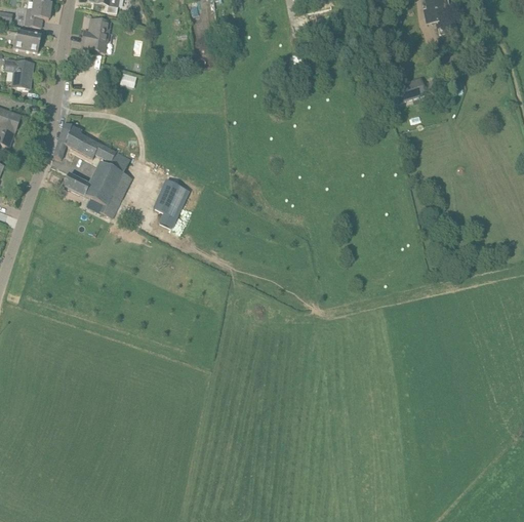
[(424,0),(426,8),(420,9),(424,22),(448,16),(444,0),(424,0)]
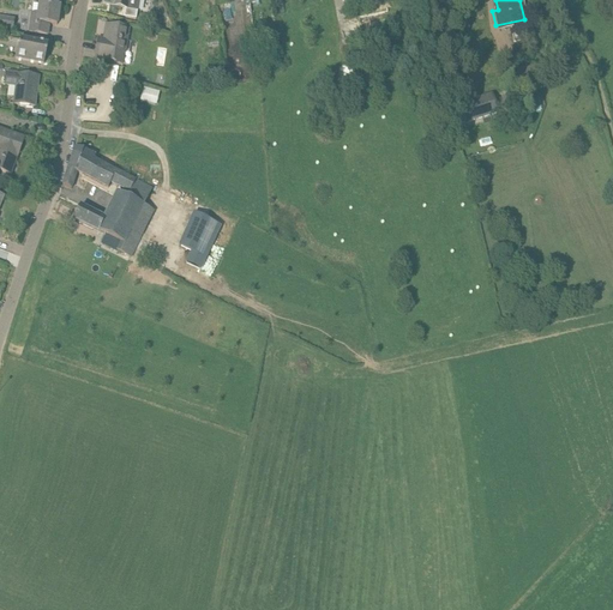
[(30,11),(28,29),(47,31),(47,30),(46,30),(47,20),(55,22),(58,4),(38,1),(36,11),(30,11)]
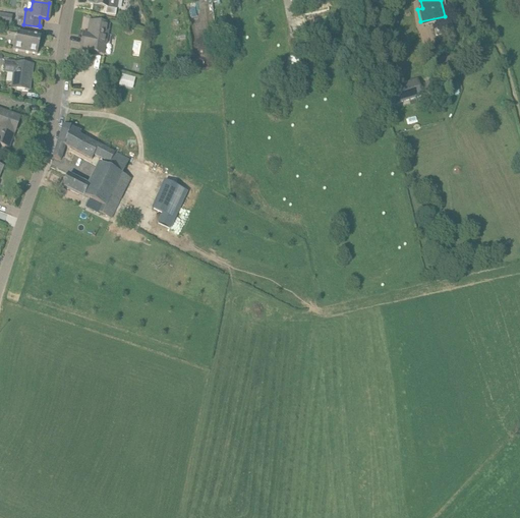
[(0,20),(8,22),(10,13),(0,11),(0,20)]
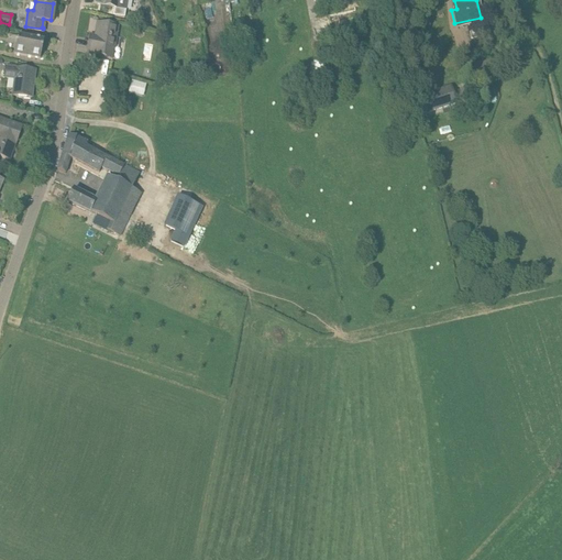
[(111,55),(116,24),(97,21),(95,34),(89,34),(87,52),(111,55)]
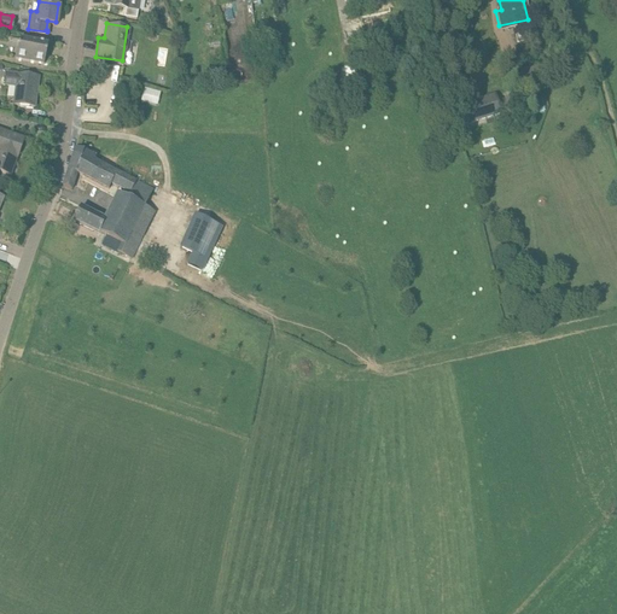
[(18,36),(15,56),(42,62),(47,42),(18,36)]
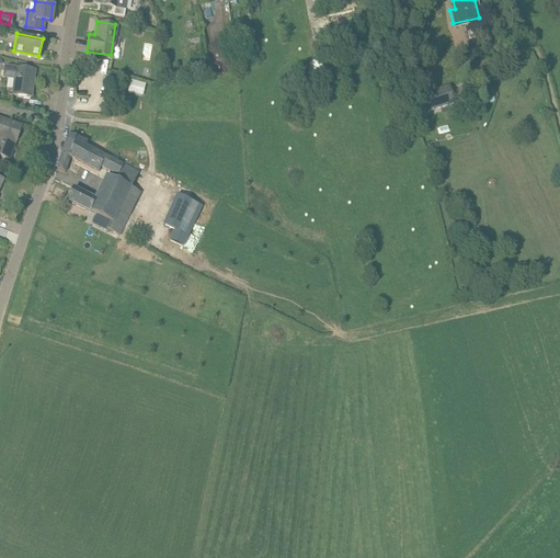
[(378,66),(386,65),(385,54),(376,55),(378,66)]
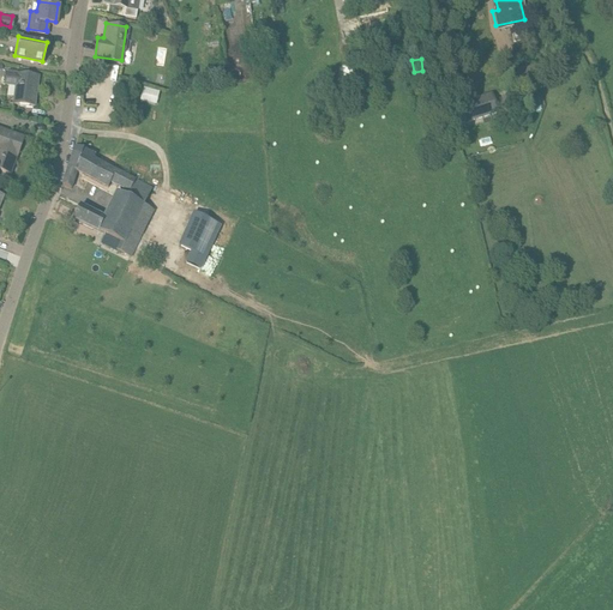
[(13,100),(34,103),(37,74),(6,70),(4,84),(16,85),(13,100)]
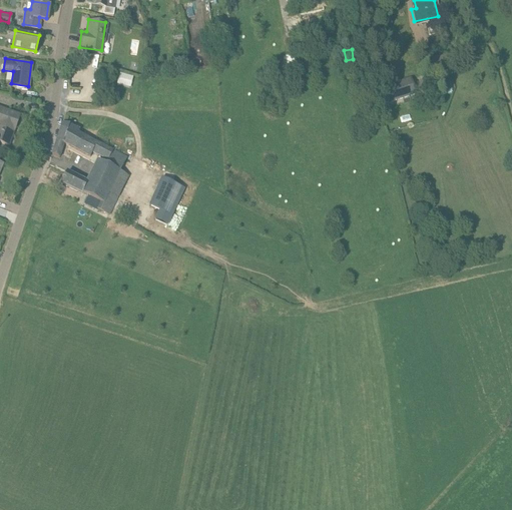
[(131,85),(134,74),(120,70),(117,81),(131,85)]
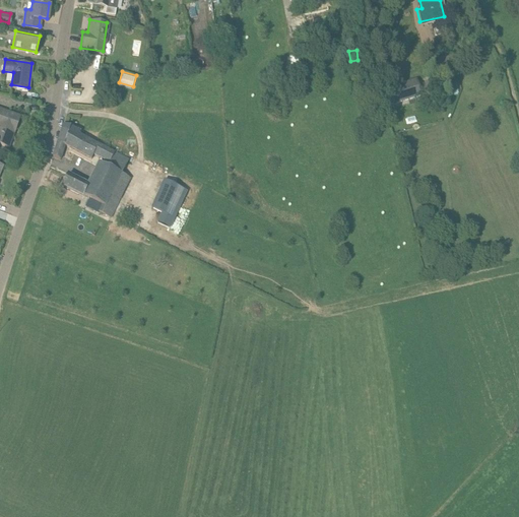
[(390,107),(420,98),(414,78),(384,87),(390,107)]
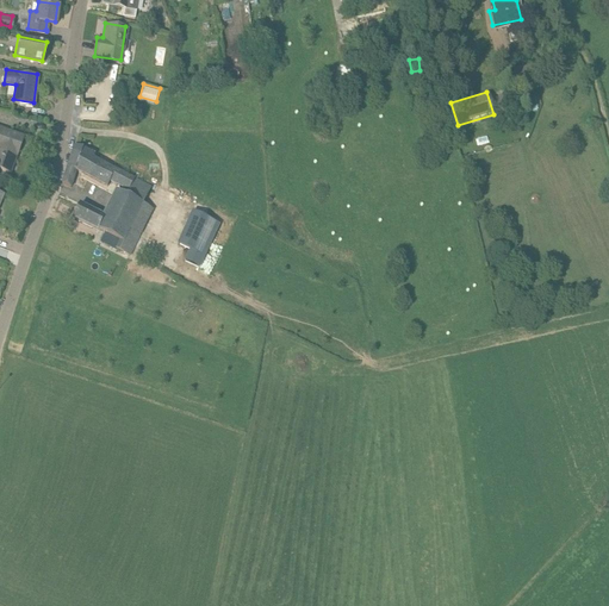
[(0,166),(10,170),(23,133),(0,124),(0,166)]
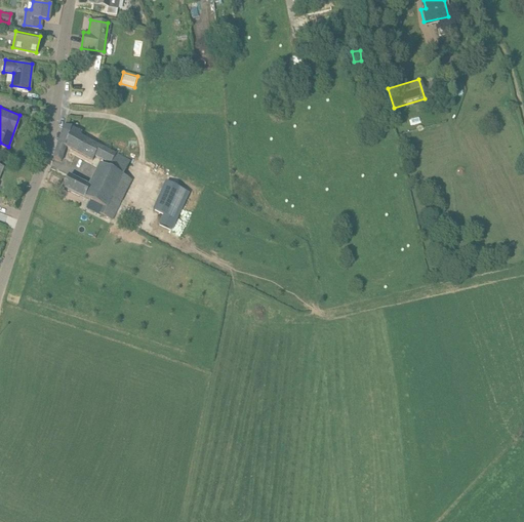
[(79,134),(81,130),(63,124),(52,156),(61,158),(65,145),(91,158),(93,154),(110,162),(107,166),(98,162),(87,185),(67,175),(62,186),(88,198),(84,205),(110,217),(129,177),(122,173),(129,159),(79,134)]
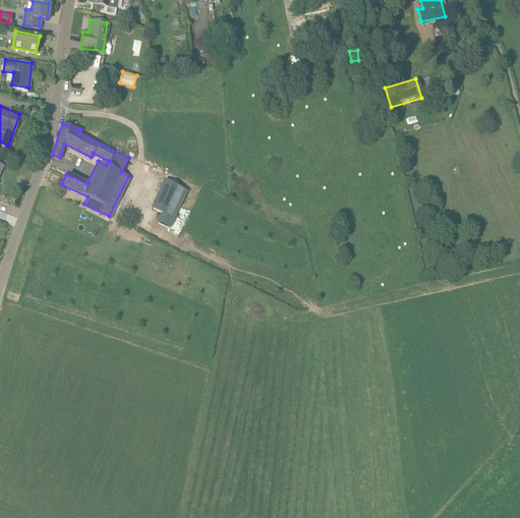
[(157,221),(172,227),(187,188),(163,179),(151,208),(161,212),(157,221)]
